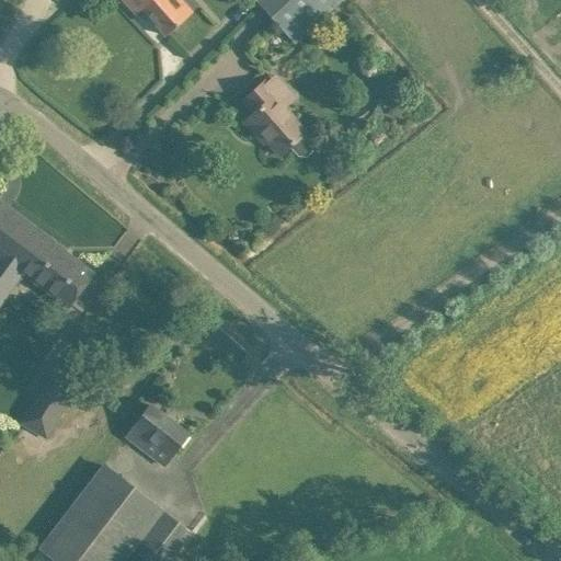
[(122,0),(136,14),(141,9),(165,36),(182,21),(199,6),(194,0),(122,0)]
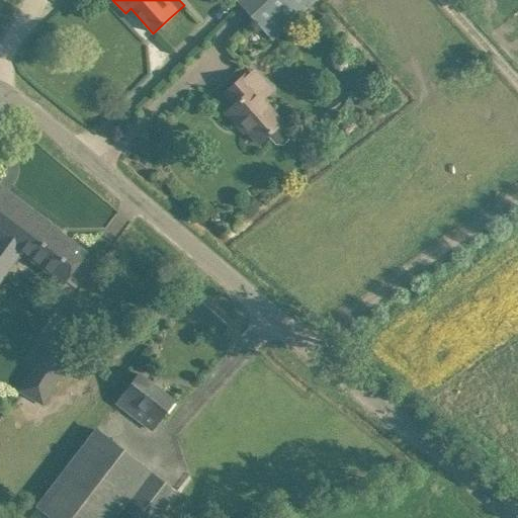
[(234,0),(270,39),(314,0),(234,0)]
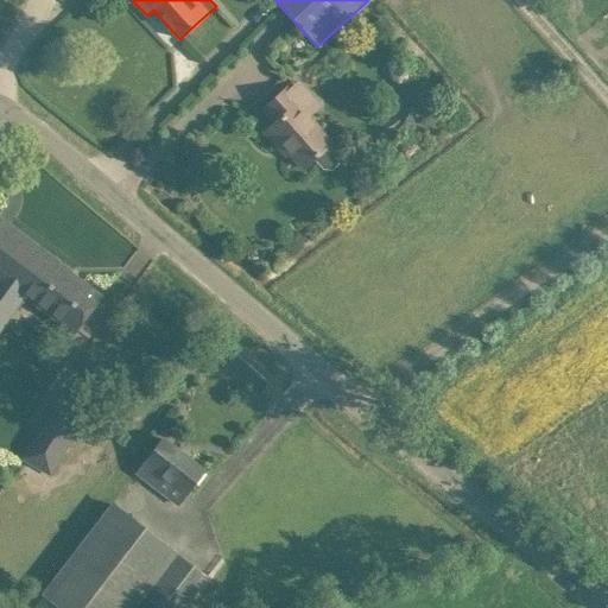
[(382,14),(374,21),(385,35),(393,27),(382,14)]
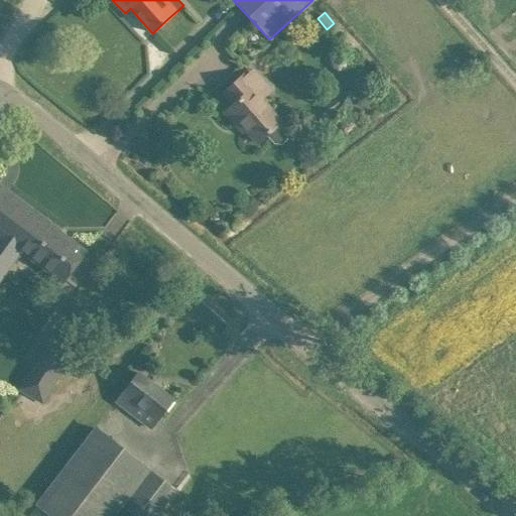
[(281,143),(287,138),(287,132),(279,123),(281,121),(261,100),(273,89),(253,68),(246,75),(245,73),(223,93),(233,104),(224,112),(237,126),(239,123),(257,143),(266,134),(274,143),(281,143)]
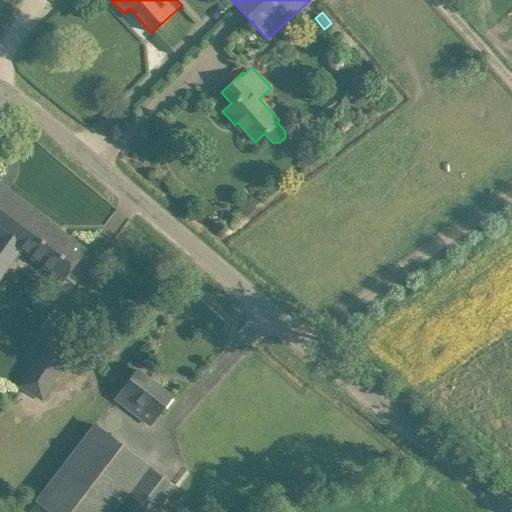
[(0,277),(20,249),(21,250),(62,281),(74,265),(86,250),(0,184),(0,277)]
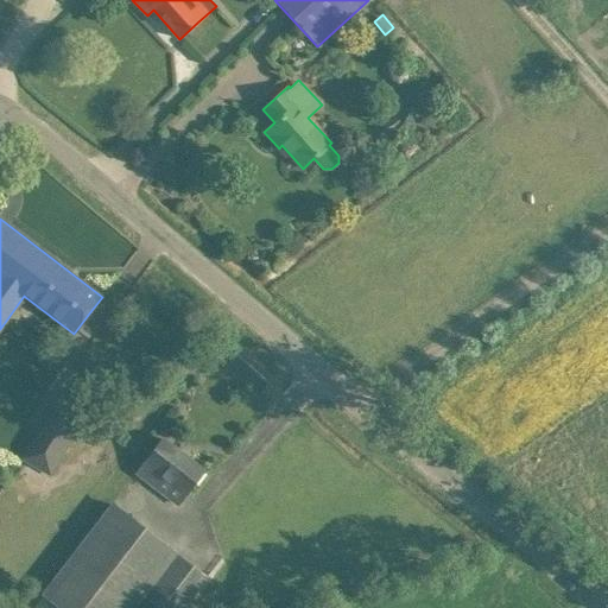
[(37,430),(21,457),(26,461),(50,474),(74,435),(87,411),(63,398),(50,420),(43,432),(37,430)]
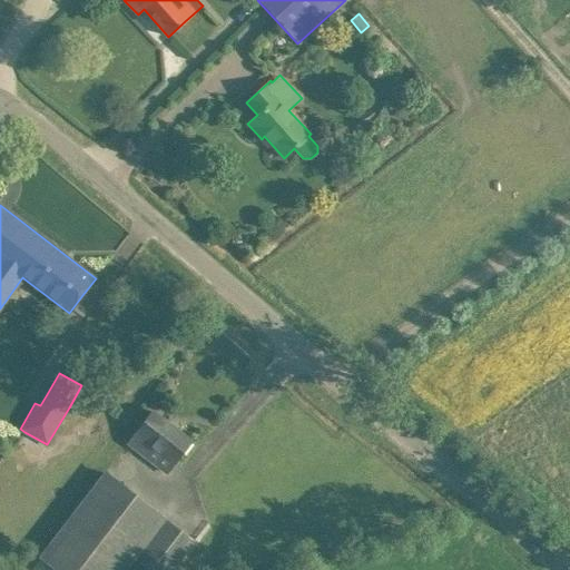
[(166,472),(175,462),(192,441),(153,411),(136,432),(136,433),(128,443),(166,472)]
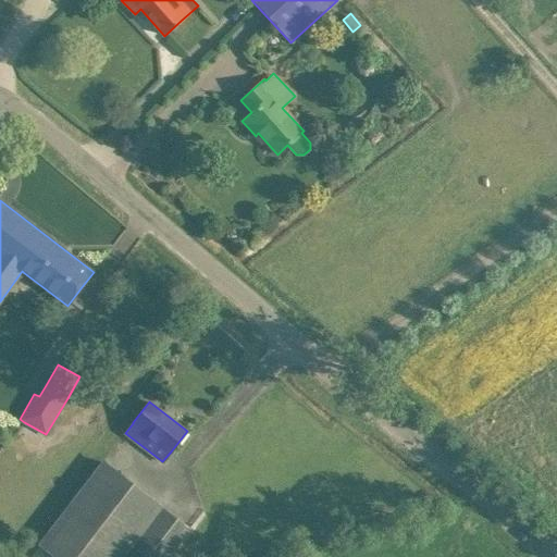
[(103,461),(38,544),(53,556),(122,556),(132,545),(147,556),(165,556),(188,529),(164,509),(161,514),(158,510),(160,506),(103,461)]
